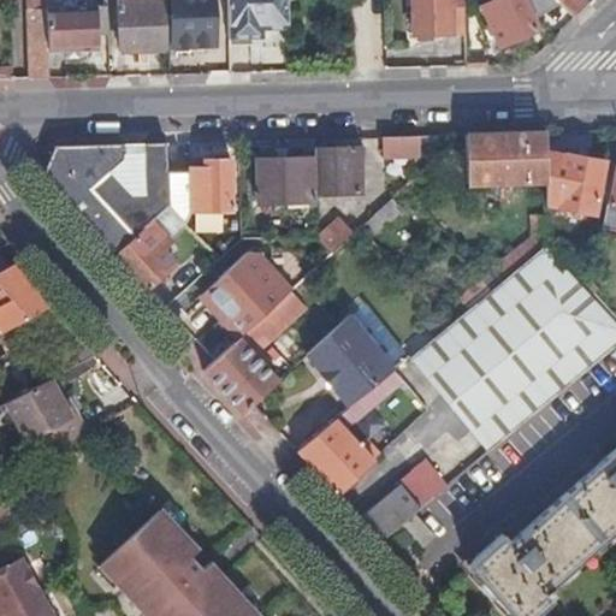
[(29,0),(33,80),(51,78),(49,52),(48,9),(48,0),(29,0)]
